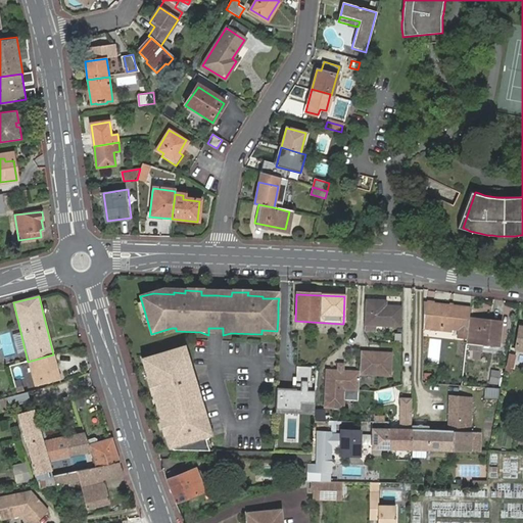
[(383,303),(365,303),(364,326),(397,327),(398,310),(382,310),(383,303)]
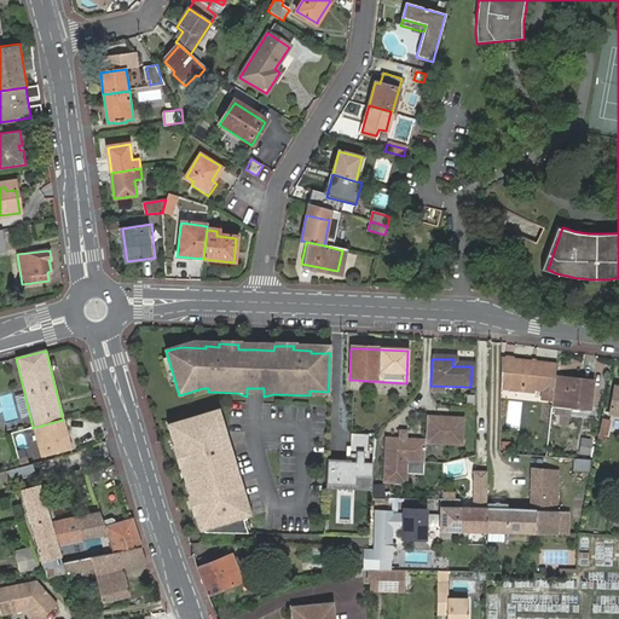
[(501,360),(501,392),(510,393),(510,387),(533,389),(554,391),(555,377),(556,365),(501,360)]
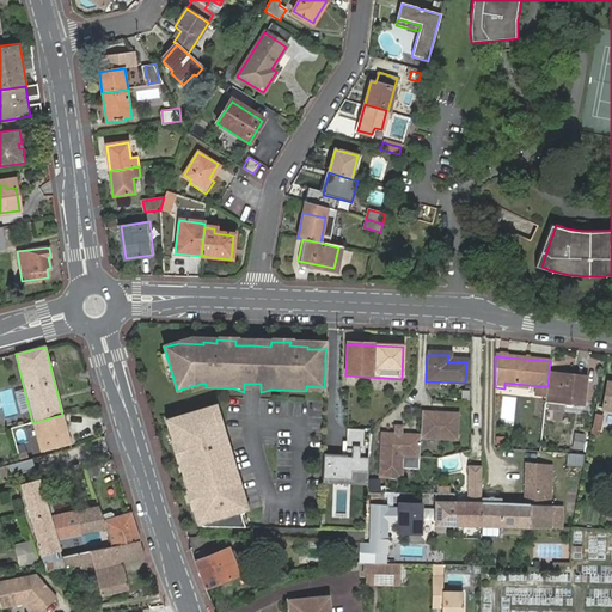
[(586,377),(549,373),(548,386),(546,396),(562,398),(562,403),(582,404),(586,377)]
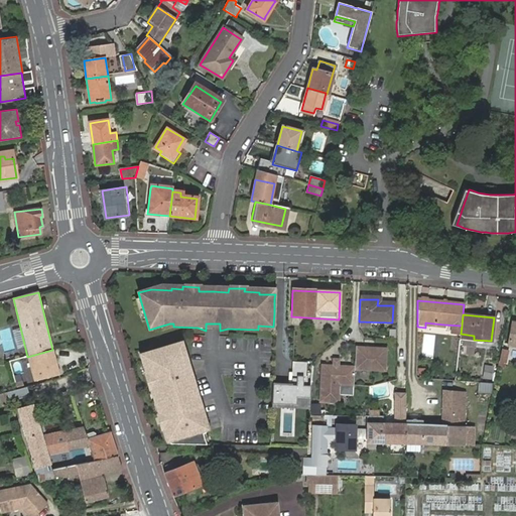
[(515,320),(512,319),(507,343),(515,344),(515,320)]
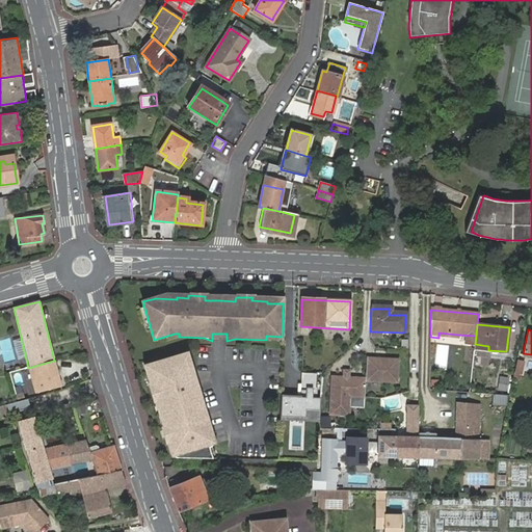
[(185,355),(149,366),(155,387),(152,388),(155,402),(160,401),(167,427),(163,428),(167,443),(170,443),(175,458),(171,458),(212,459),(209,449),(212,448),(207,430),(210,429),(206,416),(205,417),(197,390),(198,390),(194,375),(191,376),(185,355)]
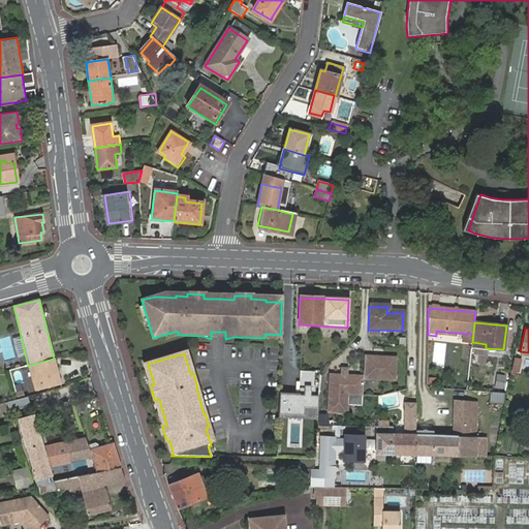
[(331,376),(330,414),(348,414),(349,396),(364,396),(364,379),(396,380),(396,358),(365,356),(364,377),(331,376)]
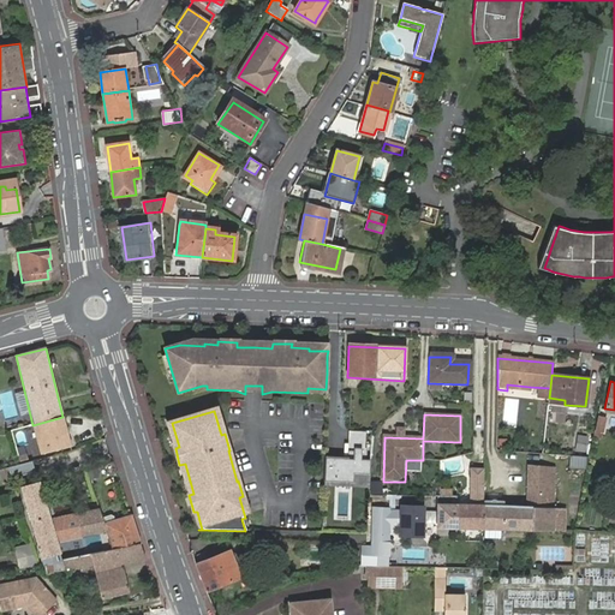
[(607,417),(598,416),(596,428),(603,430),(607,417)]
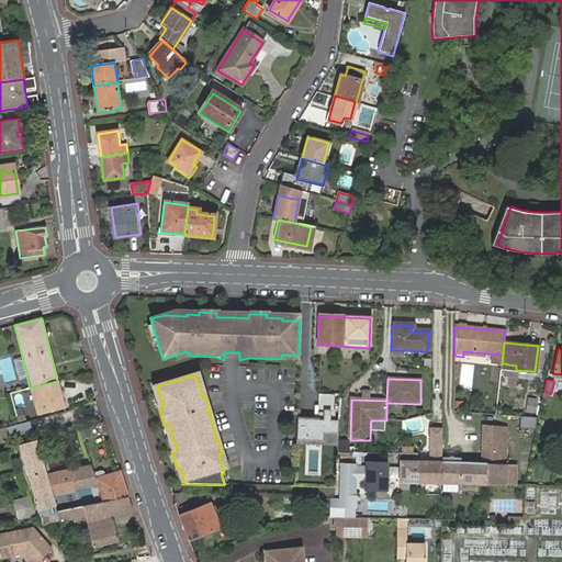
[(64,407),(57,381),(30,389),(36,414),(64,407)]
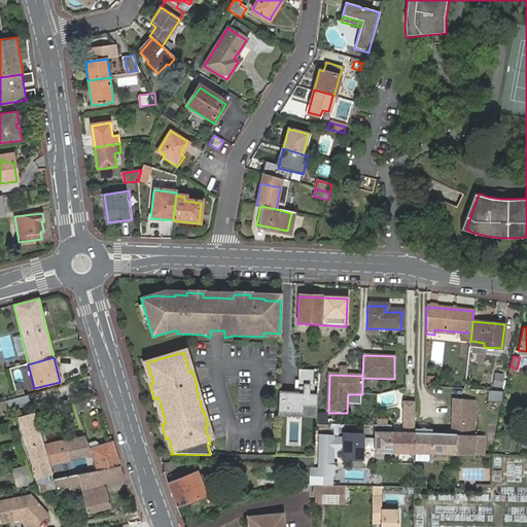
[(312,369),(295,369),(294,392),(276,391),(275,412),(301,413),(301,406),(315,406),(315,393),(311,393),(312,369)]
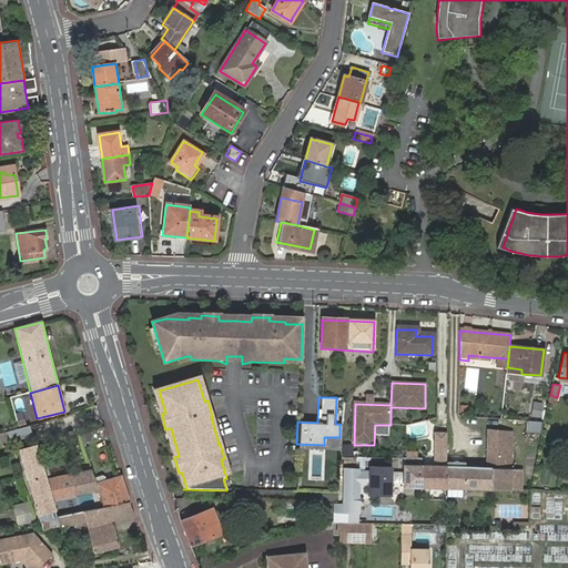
[(543,417),(544,402),(535,401),(533,416),(543,417)]
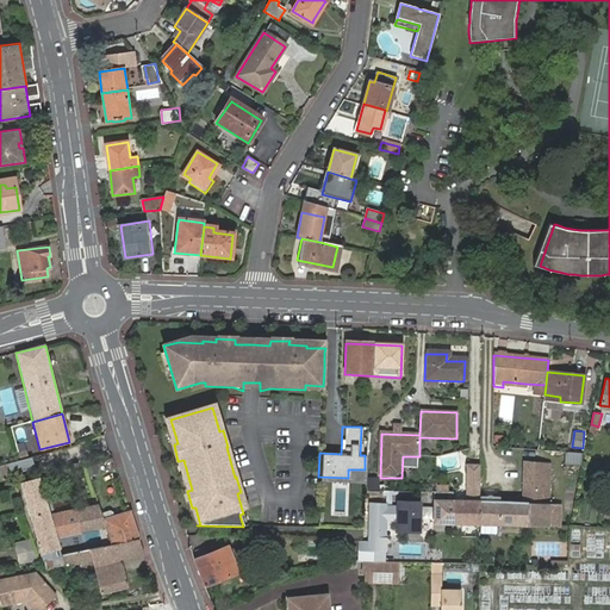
[(567,450),(566,462),(584,462),(584,452),(567,450)]
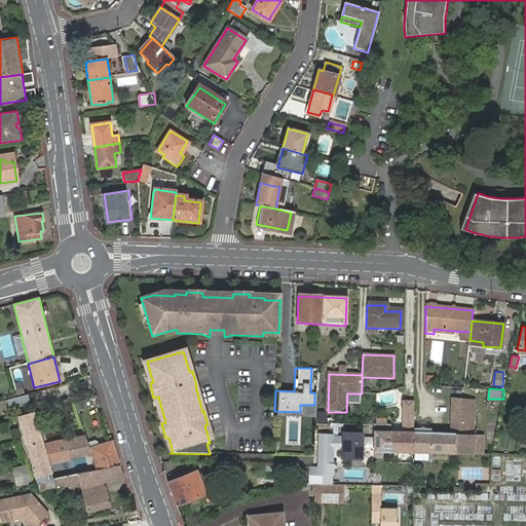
[(16,398),(8,400),(11,409),(31,404),(29,395),(16,398)]
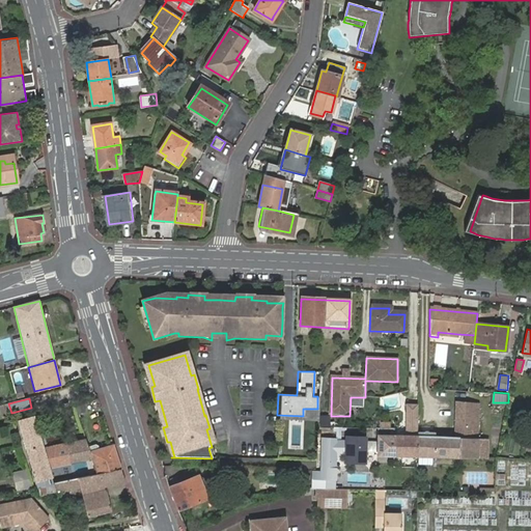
[(455,438),(418,437),(418,457),(477,459),(477,439),(478,401),(456,401),(455,438)]
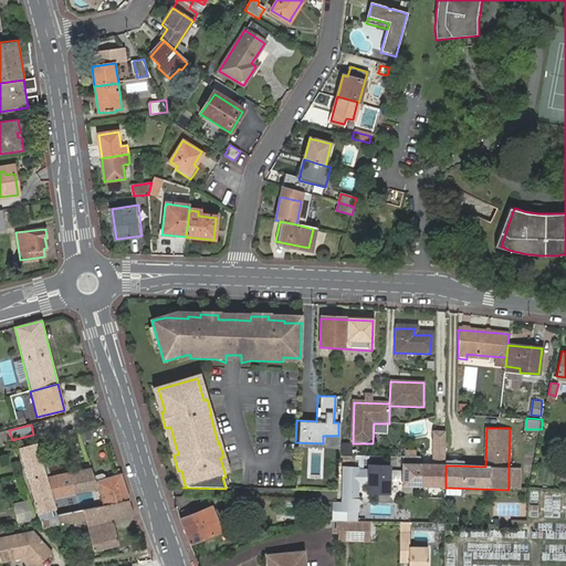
[(9,430),(1,432),(3,443),(12,441),(12,440),(9,430)]
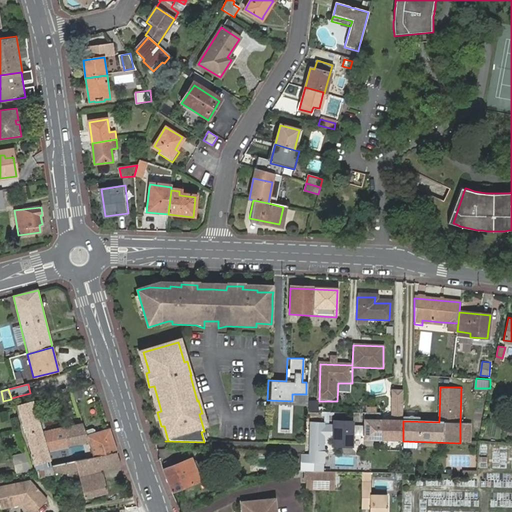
[(81,389),(74,391),(76,398),(82,396),(81,389)]
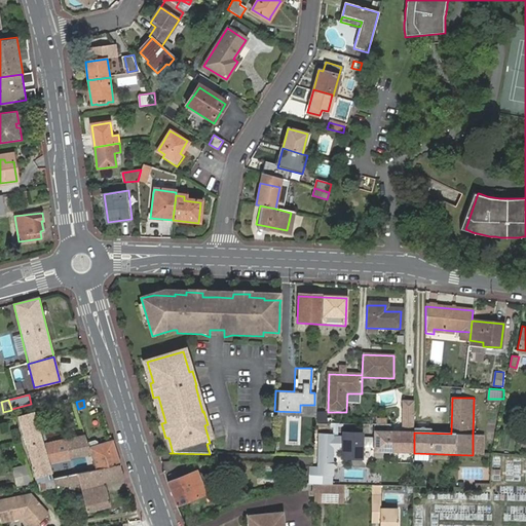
[(403,433),(390,431),(390,453),(414,453),(414,433),(415,401),(403,401),(403,433)]
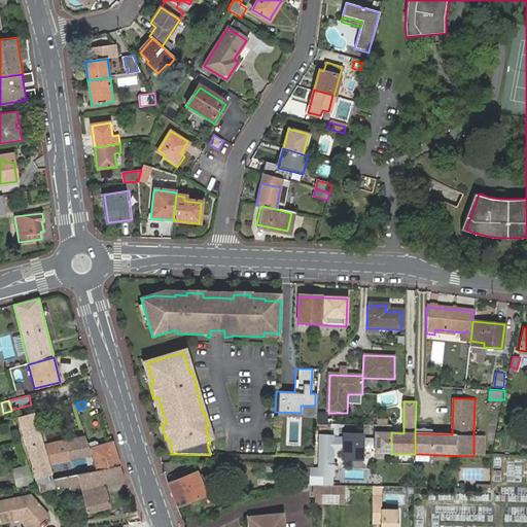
[(40,413),(36,414),(42,446),(85,437),(84,433),(45,441),(40,413)]
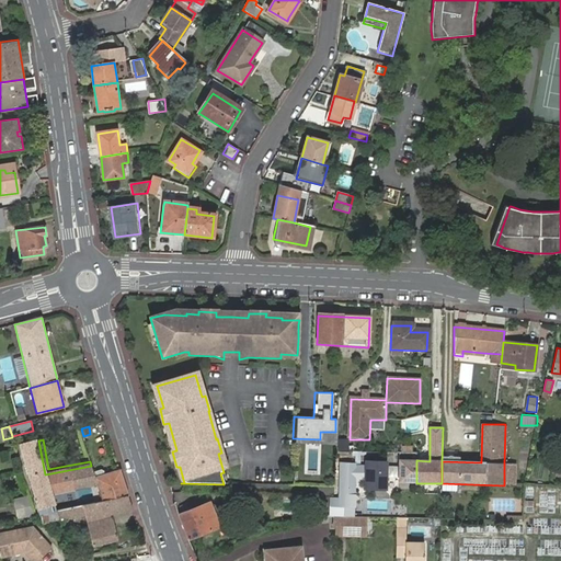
[(96,483),(94,477),(93,471),(91,466),(45,474),(38,441),(23,444),(38,514),(53,512),(55,511),(50,492),(96,483)]
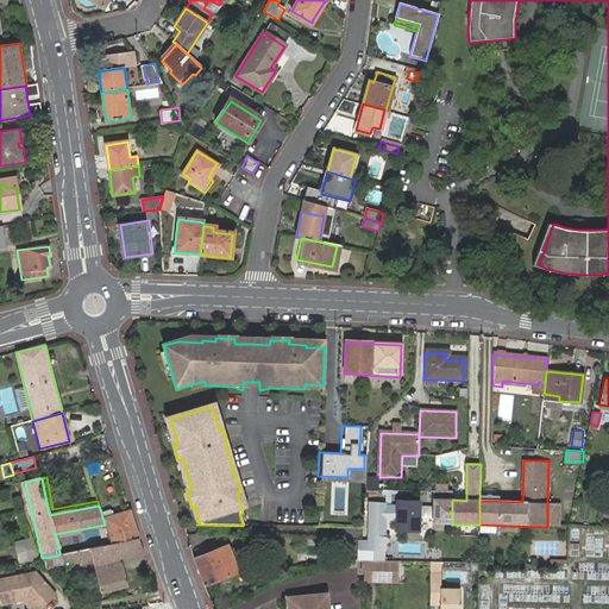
[(387,502),(397,502),(397,489),(387,489),(387,502)]
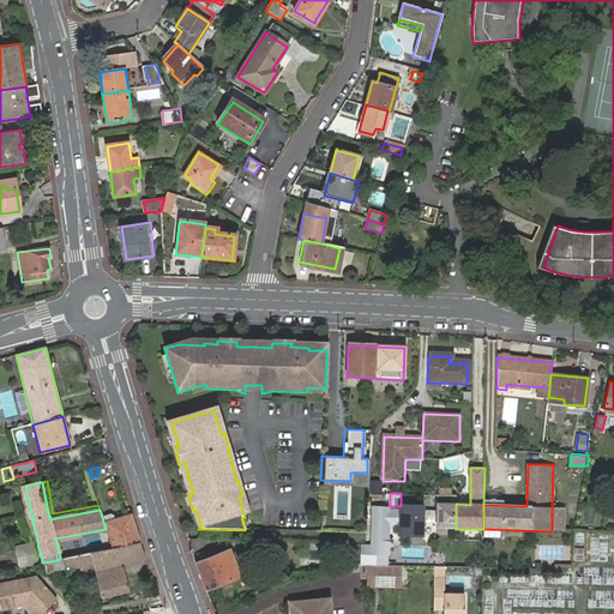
[(435,528),(456,529),(456,504),(456,494),(440,495),(437,495),(437,504),(435,512),(421,512),(421,507),(401,507),(401,512),(387,512),(387,509),(373,509),(372,535),(387,536),(387,527),(399,527),(403,533),(405,535),(405,536),(421,537),(421,525),(425,524),(432,524),(435,525),(435,528)]
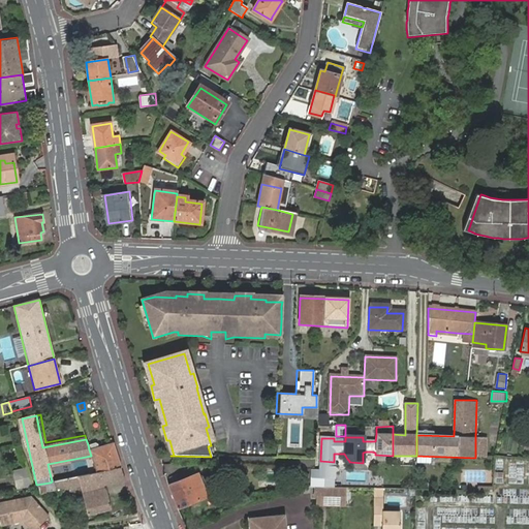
[(88,444),(89,449),(96,473),(104,471),(121,468),(113,443),(98,447),(97,443),(95,442),(88,444)]
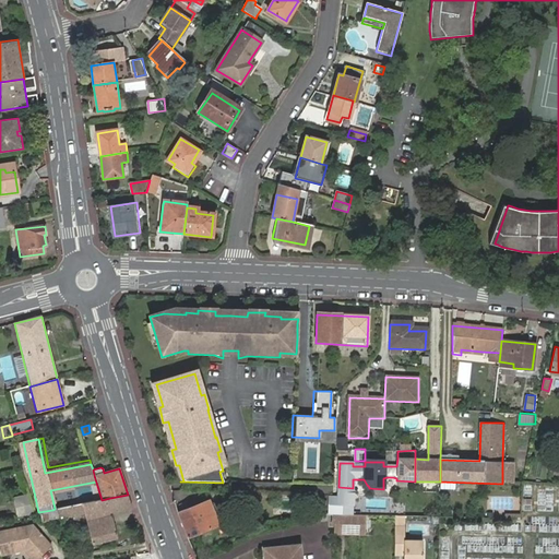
[(352,507),(353,494),(339,494),(339,498),(330,497),(329,504),(344,506),(352,507)]
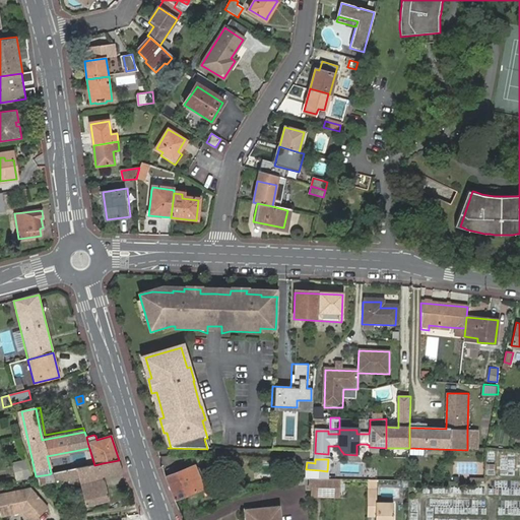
[(123,473),(119,460),(103,463),(106,476),(123,473)]
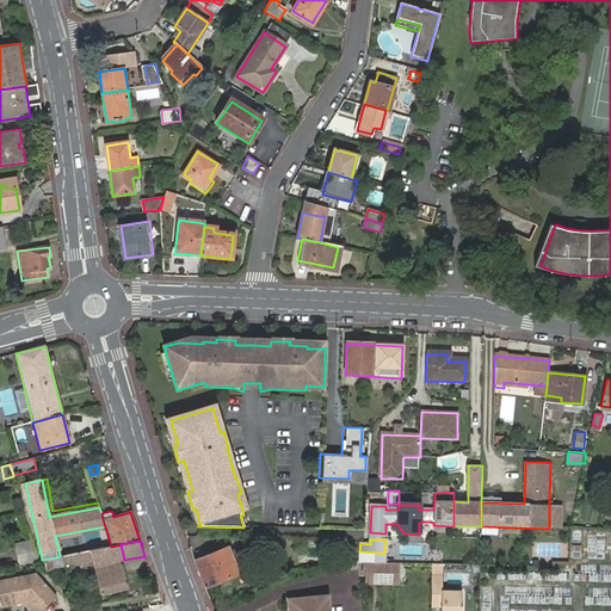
[(17,548),(19,565),(36,561),(32,544),(17,548)]
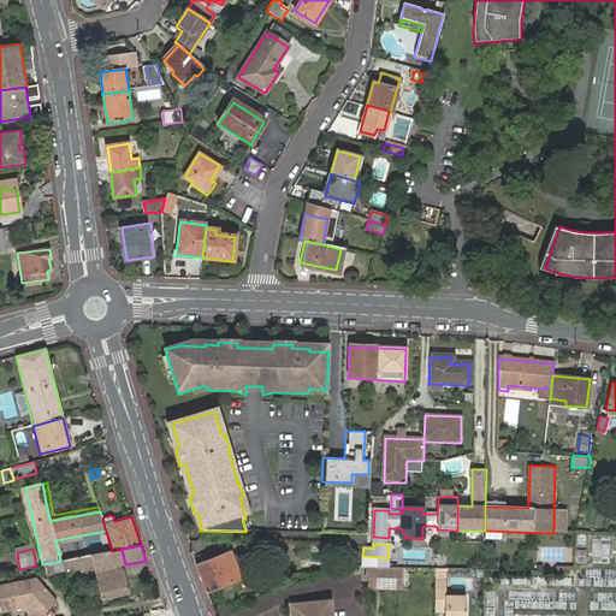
[(98,598),(126,593),(122,566),(125,564),(122,549),(119,549),(112,551),(110,551),(89,555),(60,561),(58,562),(60,569),(92,563),(93,574),(98,598)]
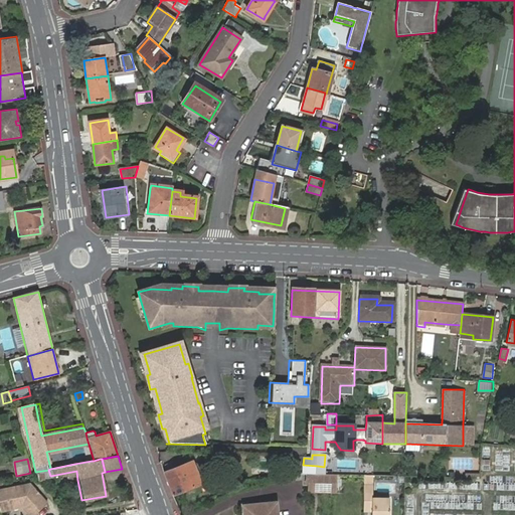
[(172,497),(176,495),(201,486),(192,463),(166,473),(164,473),(172,497)]
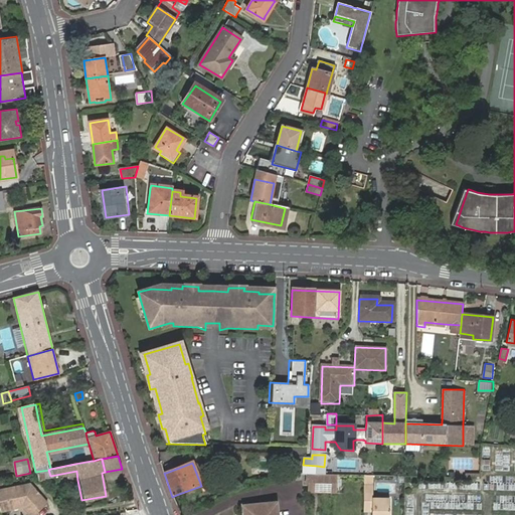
[(48,470),(35,472),(36,478),(50,476),(48,470)]
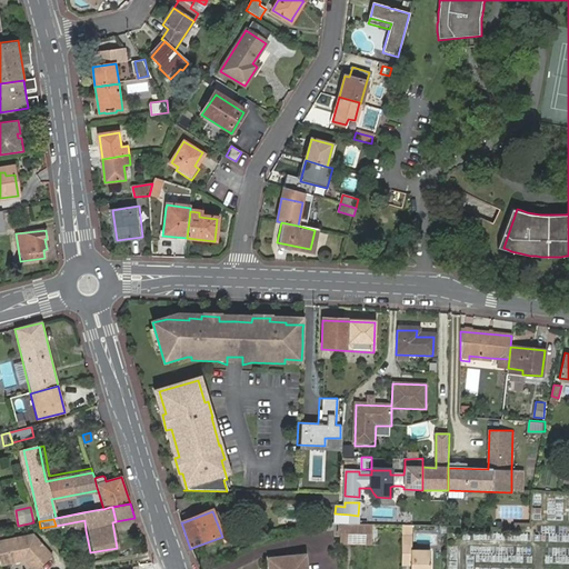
[(372,538),(372,526),(358,526),(350,526),(341,526),(341,537),(372,538)]
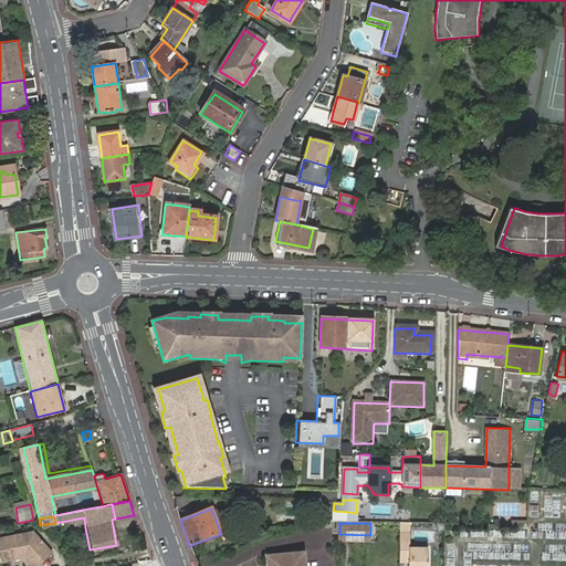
[(34,532),(0,537),(0,556),(1,562),(25,557),(32,565),(39,565),(53,554),(34,532)]
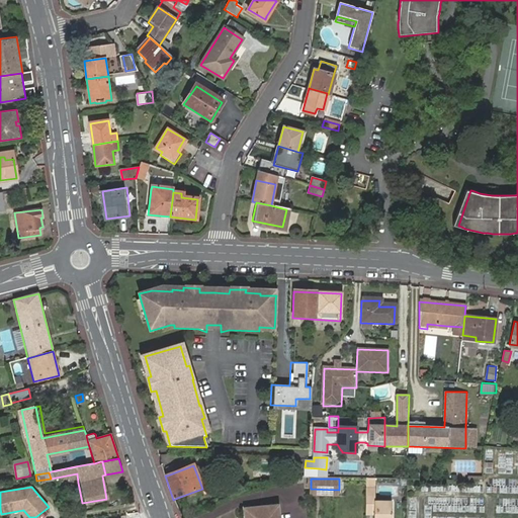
[(339,490),(311,489),(310,497),(339,497),(339,490)]
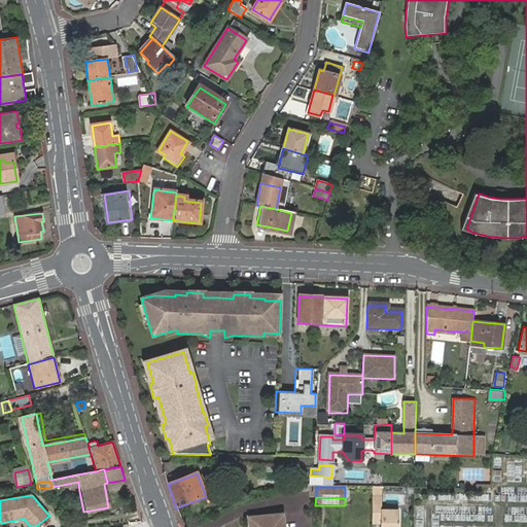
[(383,522),(383,526),(382,526),(399,526),(400,513),(384,513),(384,507),(375,507),(375,522),(383,522)]
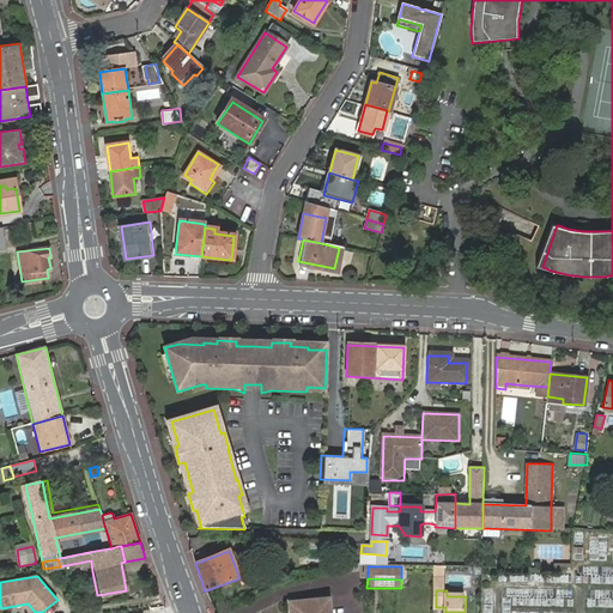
[(328,612),(327,601),(290,605),(290,612),(328,612)]
